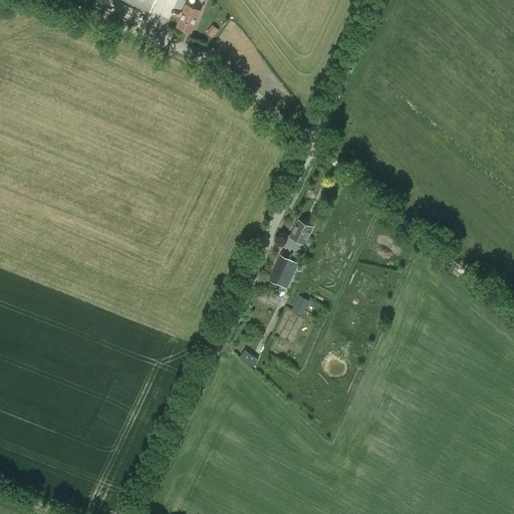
[(125,0),(151,11),(155,0),(125,0)]
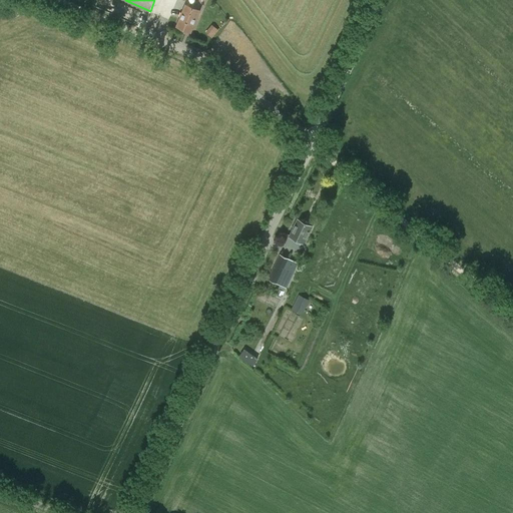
[(200,10),(185,4),(176,26),(191,33),(200,10)]
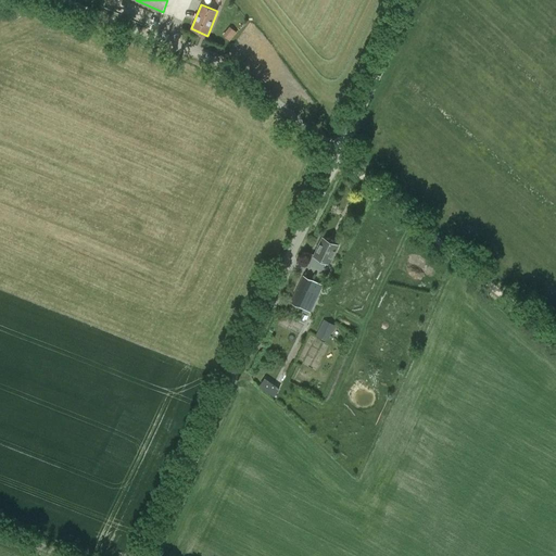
[(231,40),(239,33),(234,26),(225,34),(231,40)]
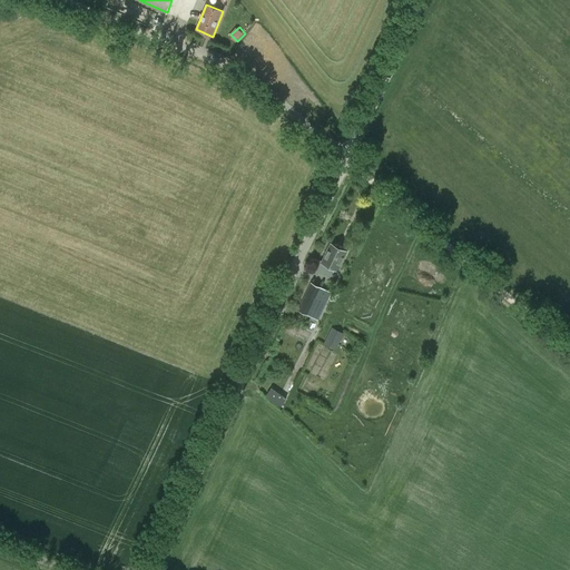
[(383,212),(379,220),(385,224),(390,216),(383,212)]
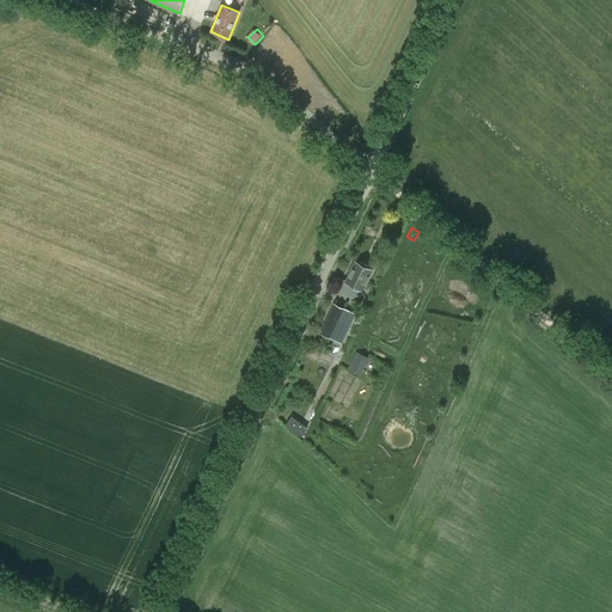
[(362,291),(372,270),(356,262),(347,280),(347,282),(344,281),(341,291),(352,295),(355,287),(362,291)]
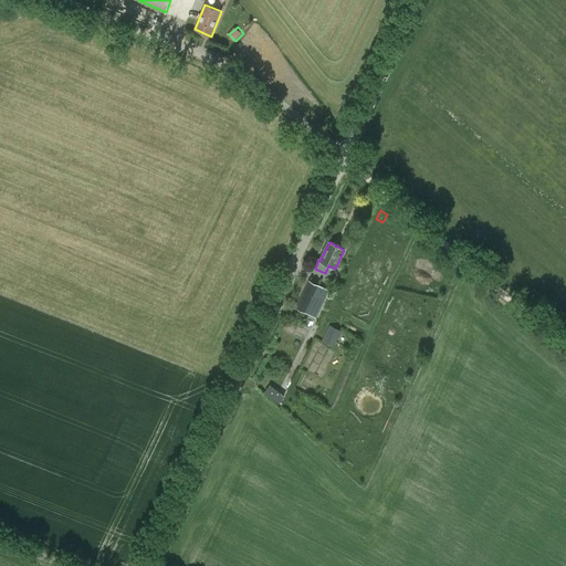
[(308,280),(297,305),(318,315),(328,290),(308,280)]
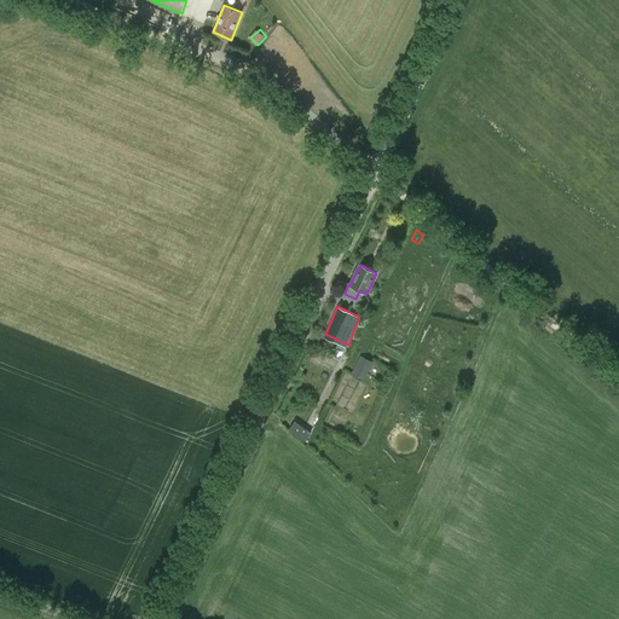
[(352,372),(365,380),(374,362),(359,356),(352,372)]
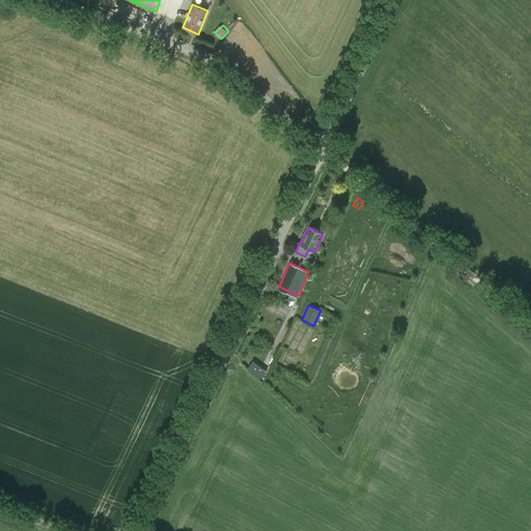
[(287,348),(282,364),(295,368),(300,352),(287,348)]
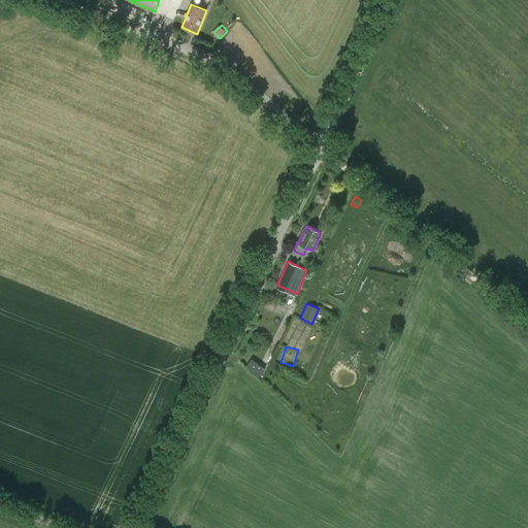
[(252,359),(246,366),(260,376),(265,369),(252,359)]
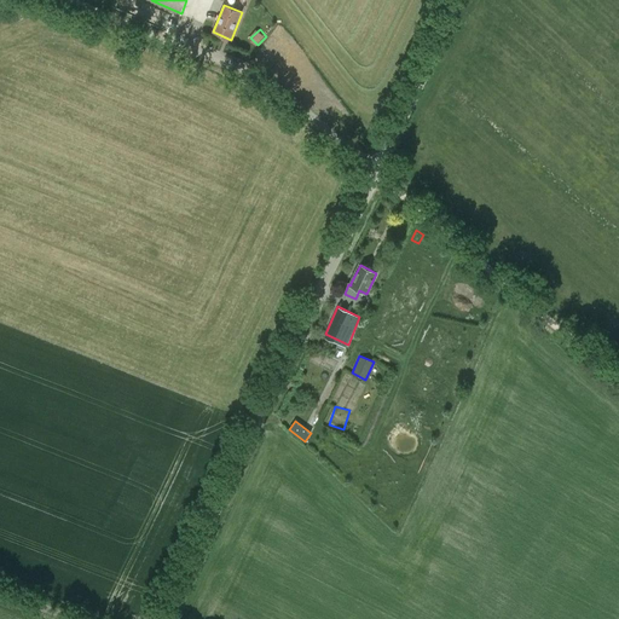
[(403,441),(399,457),(414,460),(417,445),(403,441)]
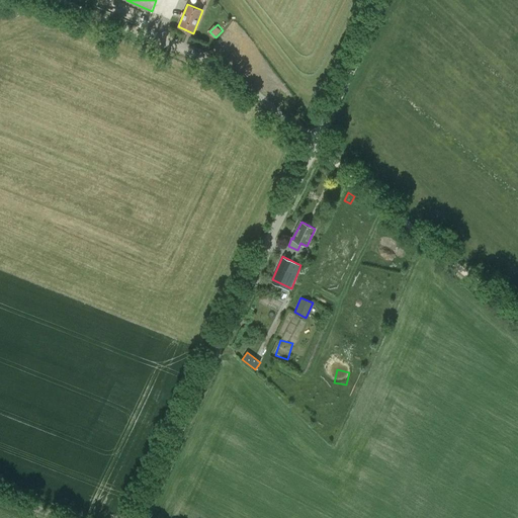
All buildings are outlined.
